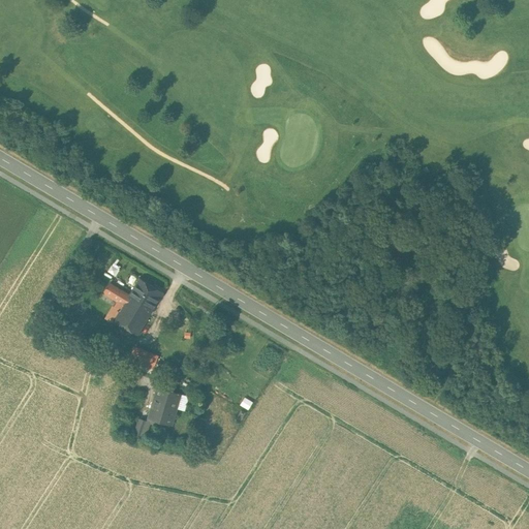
[(163,292),(139,278),(129,296),(129,297),(153,311),(163,292)]
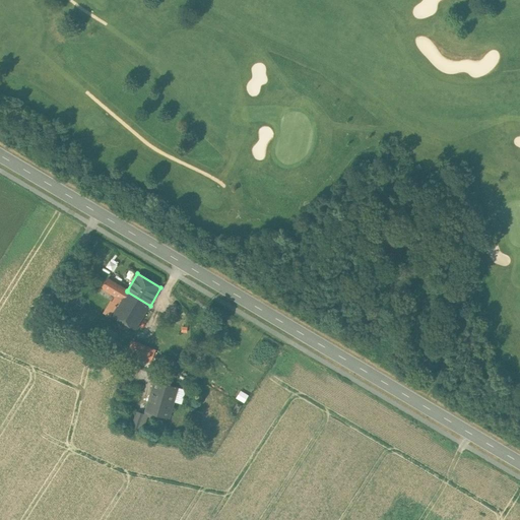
[(121,302),(127,291),(127,290),(108,278),(103,287),(119,298),(118,300),(121,302)]
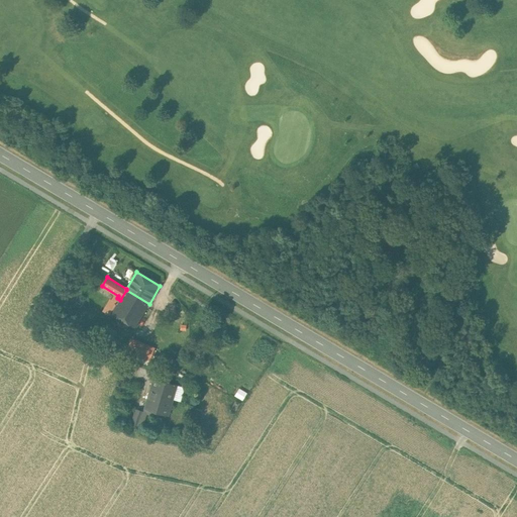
[(126,290),(120,300),(111,314),(134,328),(149,304),(126,290)]
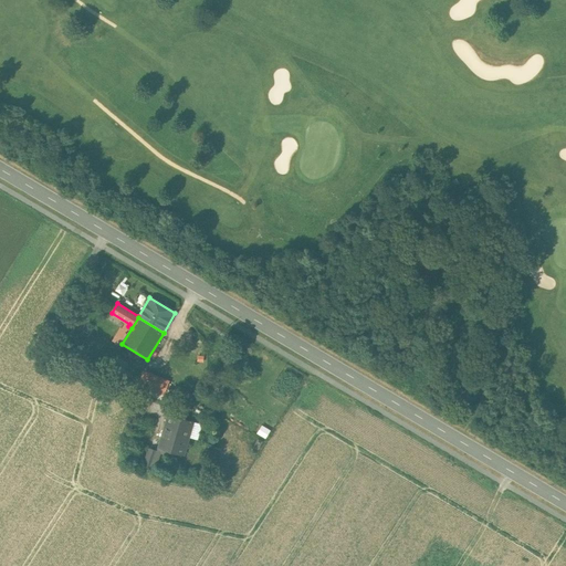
[(168,386),(150,378),(152,374),(145,371),(139,386),(164,396),(168,386)]
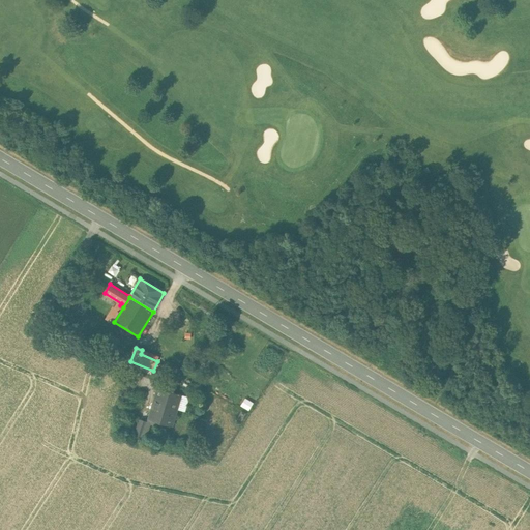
[(181,395),(158,388),(149,420),(172,427),(181,395)]
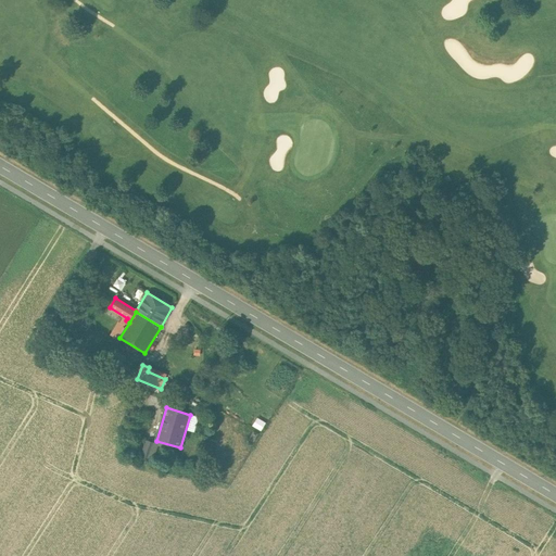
[(253,426),(262,430),(266,422),(257,417),(253,426)]
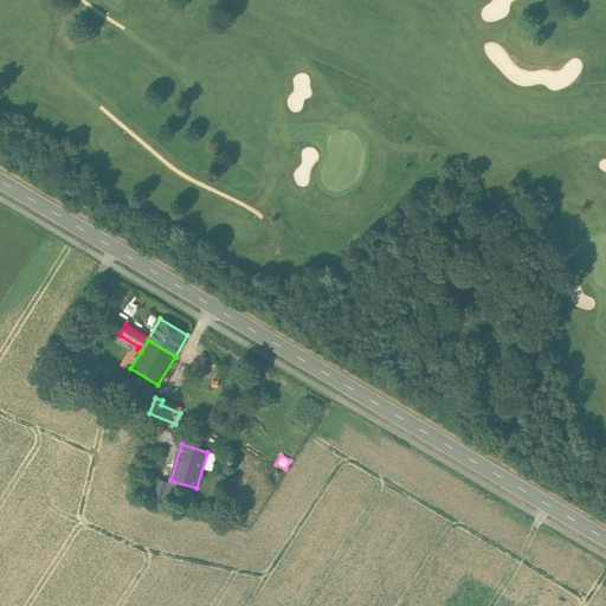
[(168,483),(160,481),(154,498),(161,502),(168,483)]
